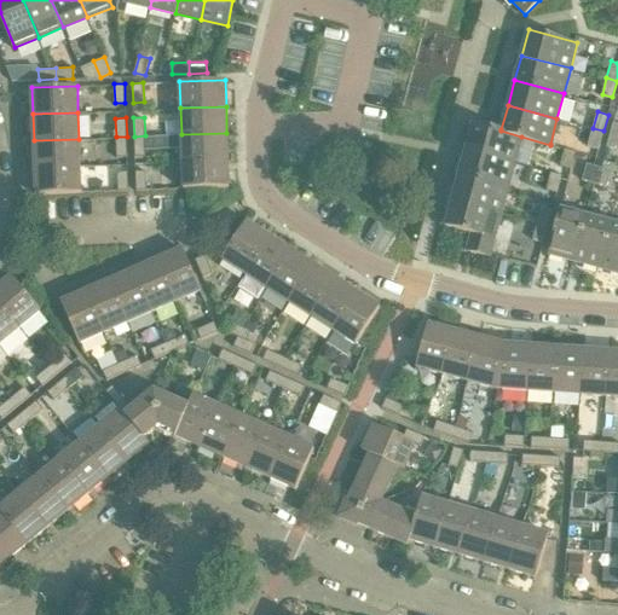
[(515,162),(521,137),(501,131),(501,129),(473,122),(466,149),(515,162)]
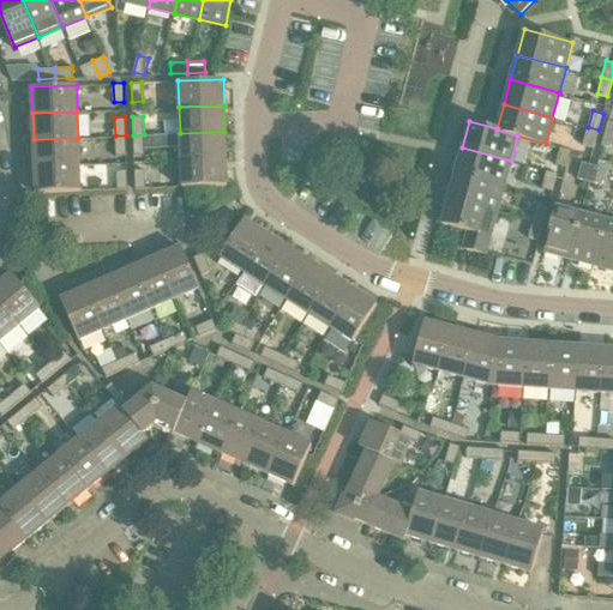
[(594,146),(599,130),(588,127),(583,144),(594,146)]
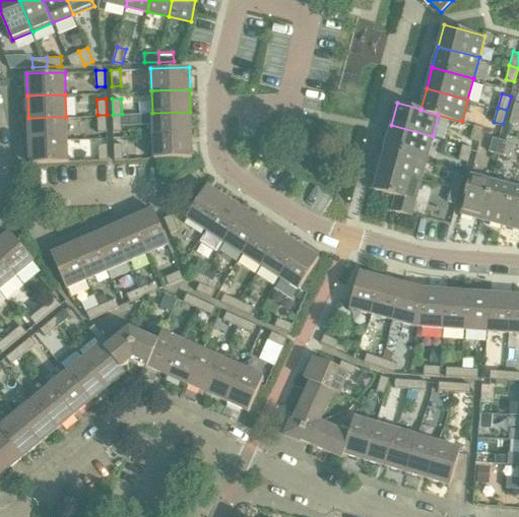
[(153,135),(191,133),(190,112),(152,113),(153,135)]
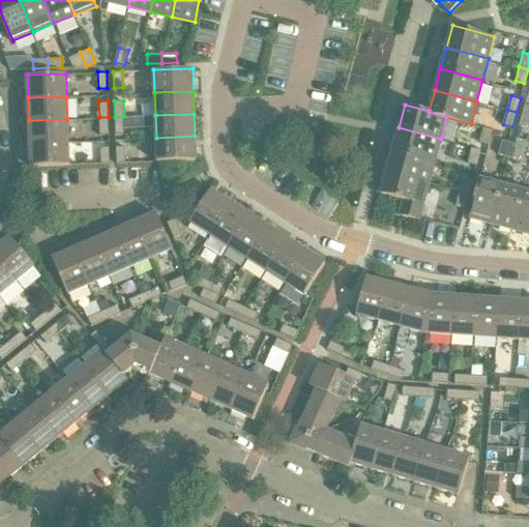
[(528,116),(523,114),(520,124),(528,126),(528,116)]
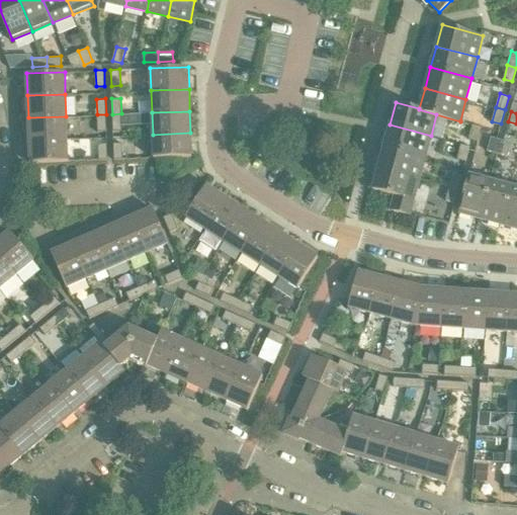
[(112,131),(121,130),(121,113),(112,114),(112,131)]
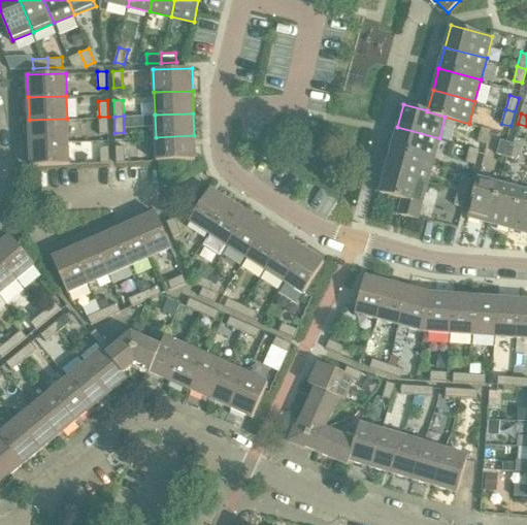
[(99,133),(108,133),(108,117),(99,117),(99,133)]
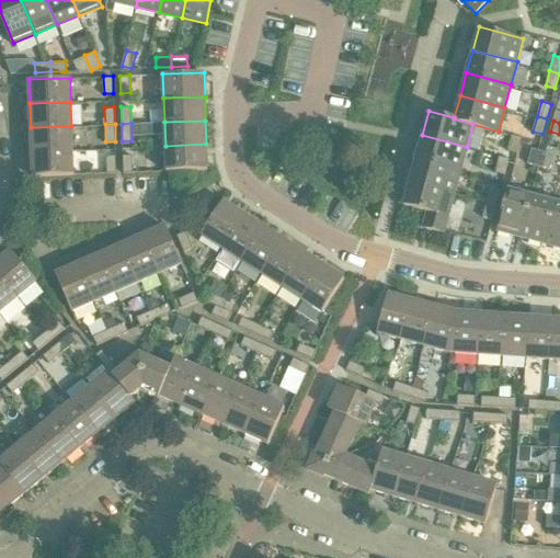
[(32,151),(72,149),(71,126),(31,127),(32,151)]
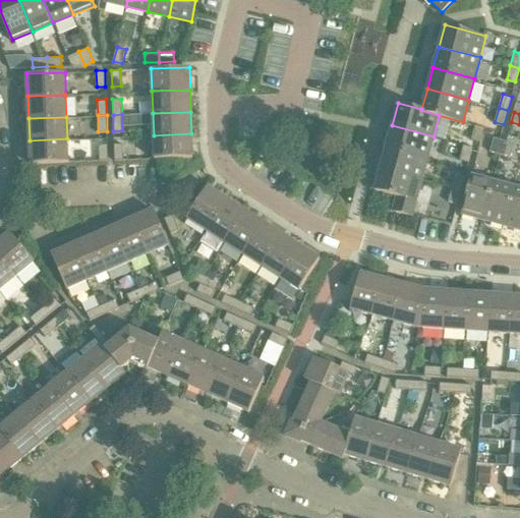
[(480,141),(484,127),(475,124),(471,138),(480,141)]
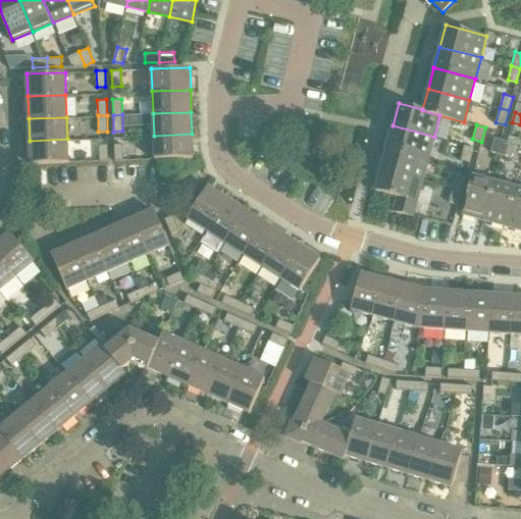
[(428,157),(434,137),(393,125),(386,147),(428,157)]
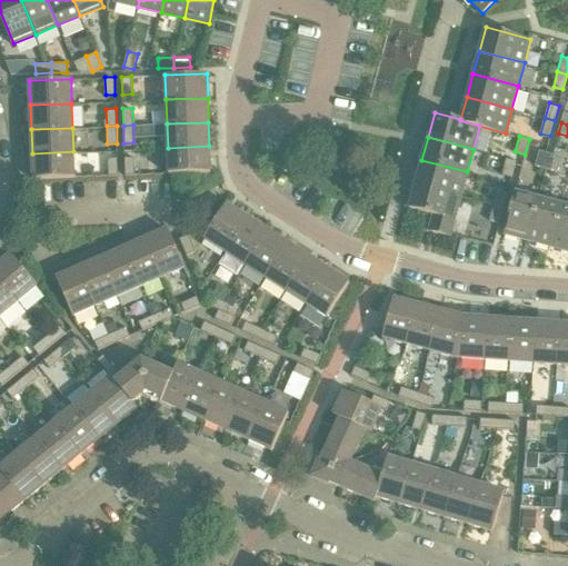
[(169,172),(210,171),(209,146),(168,148),(169,172)]
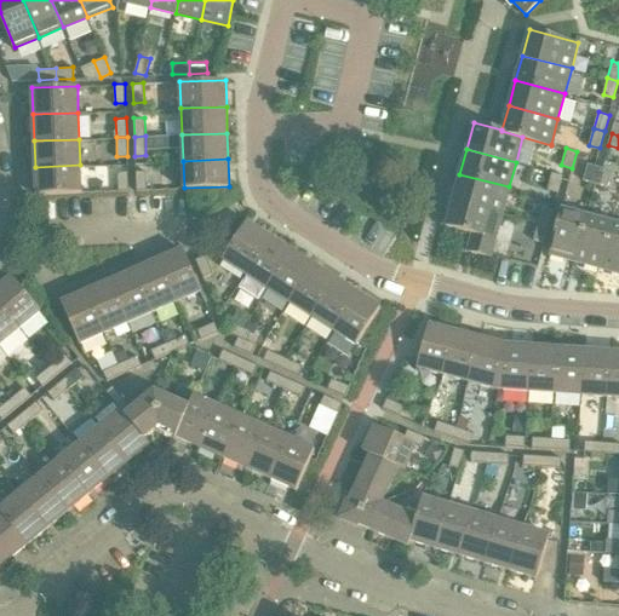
[(596,183),(600,166),(589,163),(584,179),(596,183)]
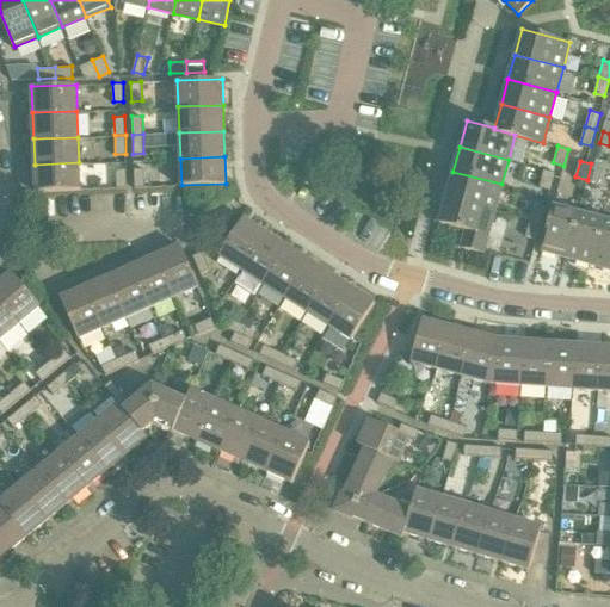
[(36,191),(80,190),(79,162),(35,165),(36,191)]
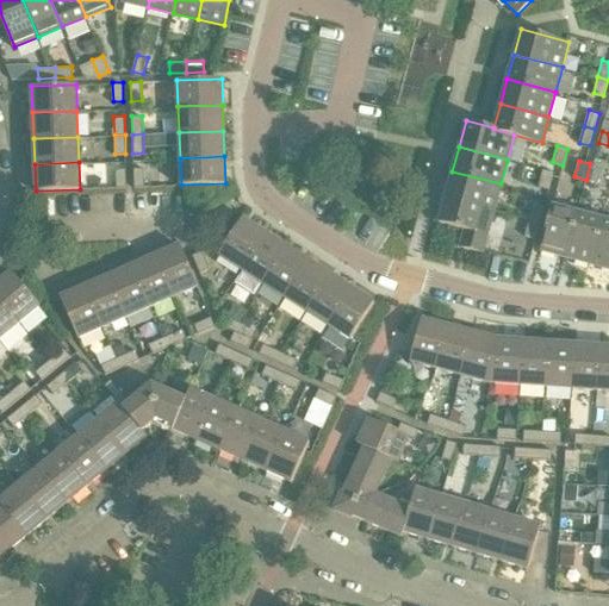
[(597,182),(602,167),(590,163),(586,180),(597,182)]
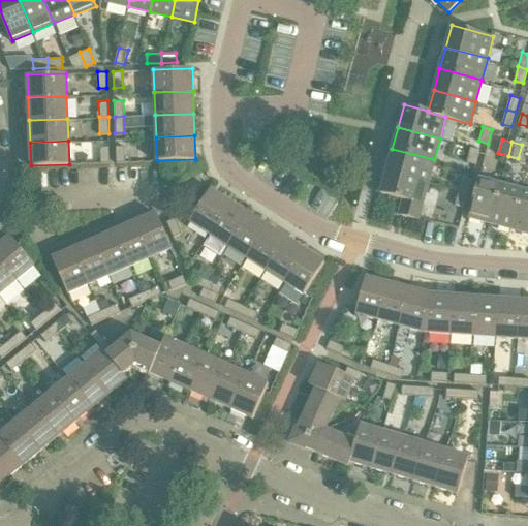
[(117,162),(125,161),(125,145),(116,146),(117,162)]
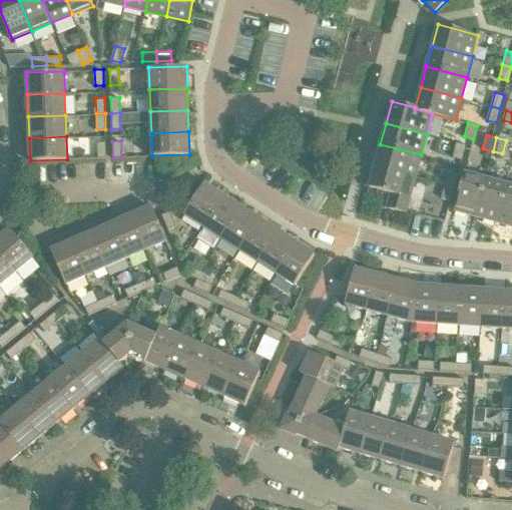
[(97,157),(106,157),(106,141),(97,141),(97,157)]
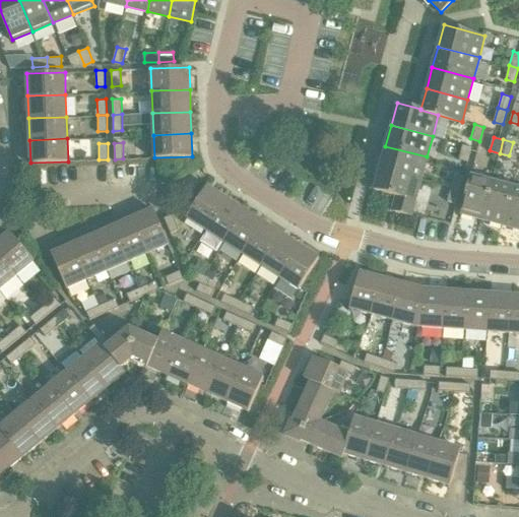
[(467,160),(471,146),(462,143),(458,157),(467,160)]
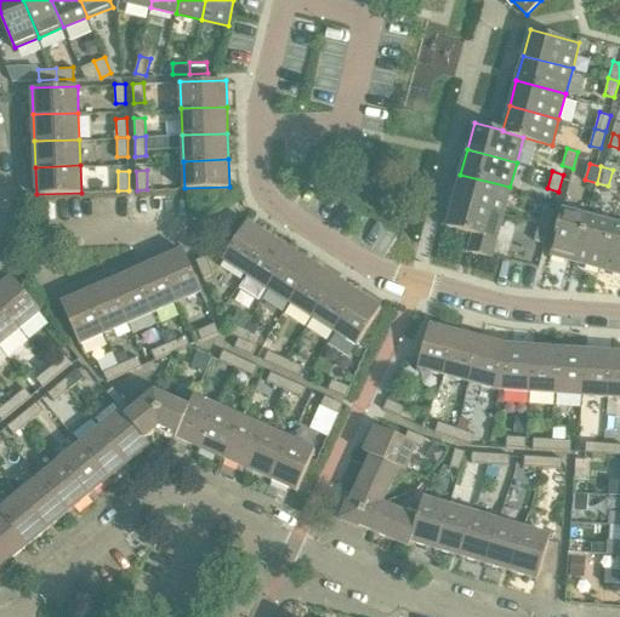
[(504,212),(510,187),(460,175),(454,199),(504,212)]
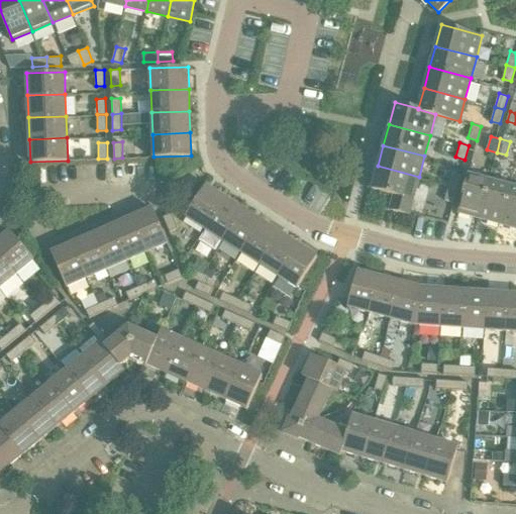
[(413,199),(419,177),(378,166),(372,188),(394,194),(413,199)]
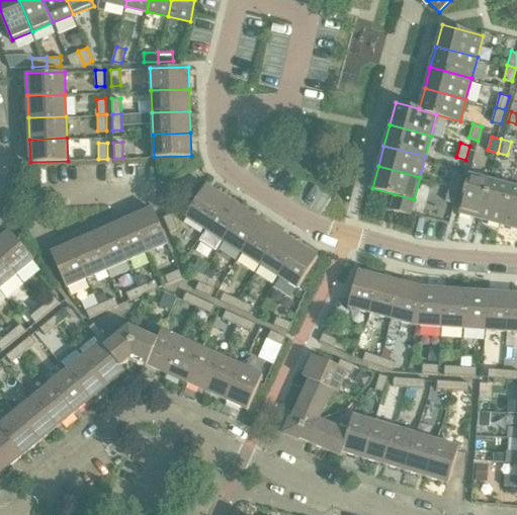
[(458,187),(462,174),(453,171),(449,185),(458,187)]
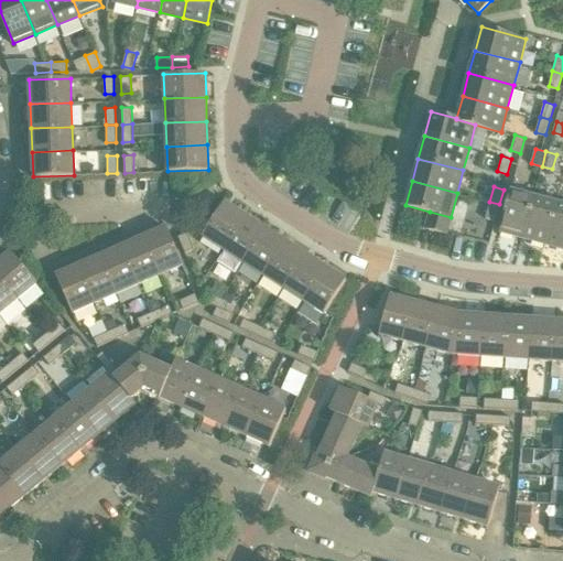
[(523,236),(534,195),(510,190),(499,230),(523,236)]
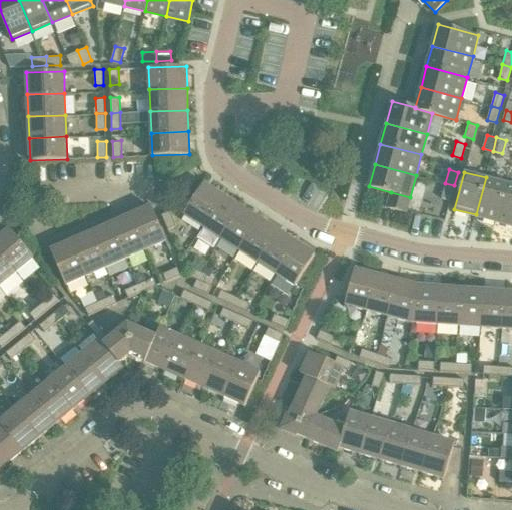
[(496,220),(506,183),(486,177),(476,214),(496,220)]
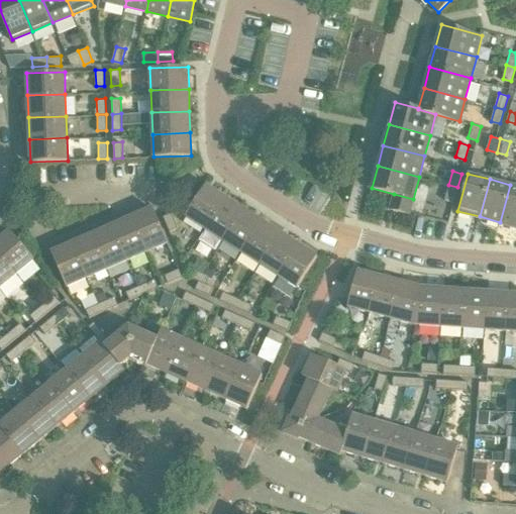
[(204,228),(225,196),(206,184),(185,216),(204,228)]
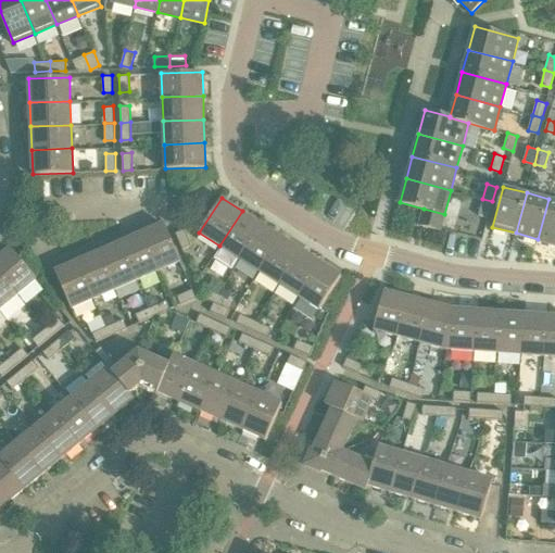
[(488,216),(492,201),(482,199),(478,214),(488,216)]
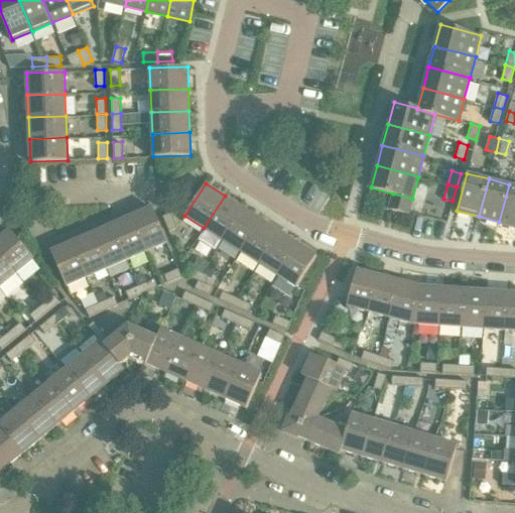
[(514,185),(509,184),(499,222),(514,226),(514,185)]
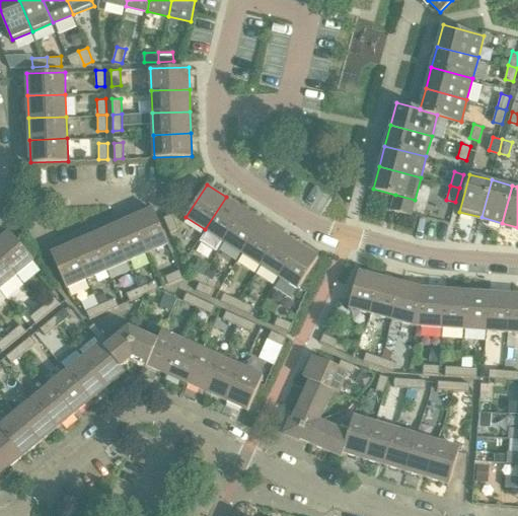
[(411,214),(415,200),(395,195),(391,209),(411,214)]
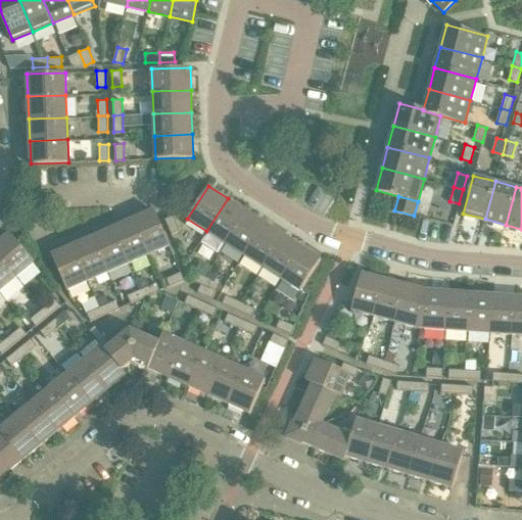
[(226,242),(246,210),(228,198),(206,231),(226,242)]
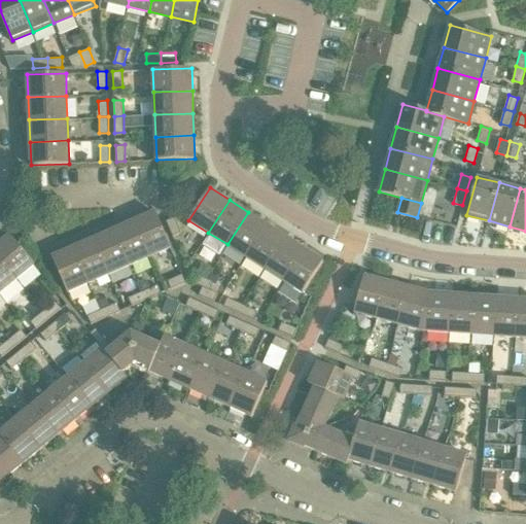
[(149,255),(171,247),(155,211),(134,220),(149,255)]
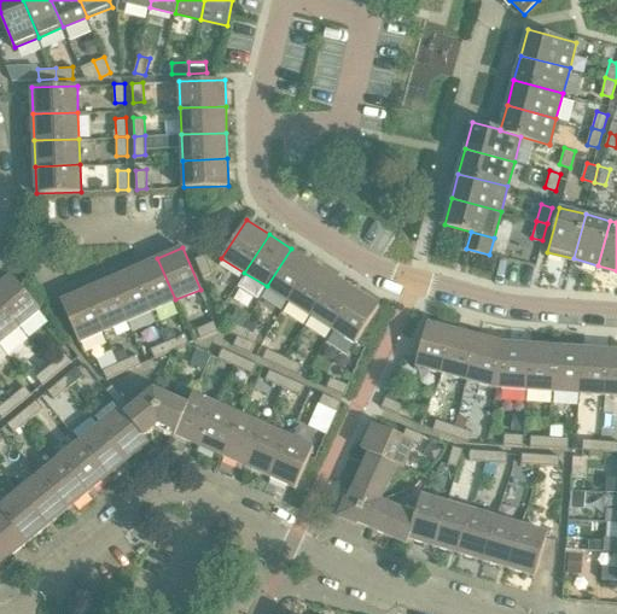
[(289,300),(313,262),(291,249),(267,286),(289,300)]
